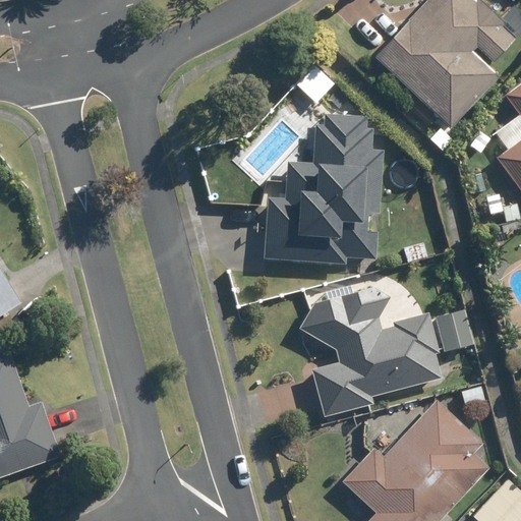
[(473,0),(426,0),(373,57),(450,127),(497,75),(471,51),(476,46),(494,62),(515,39),(502,26),(505,21),(480,0),(478,0),(476,2),(473,0)]
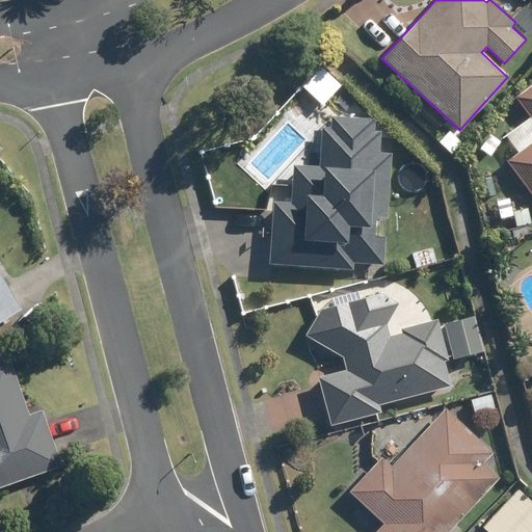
[(531,83),(515,96),(531,118),(531,141),(506,160),(531,195),(531,83)]
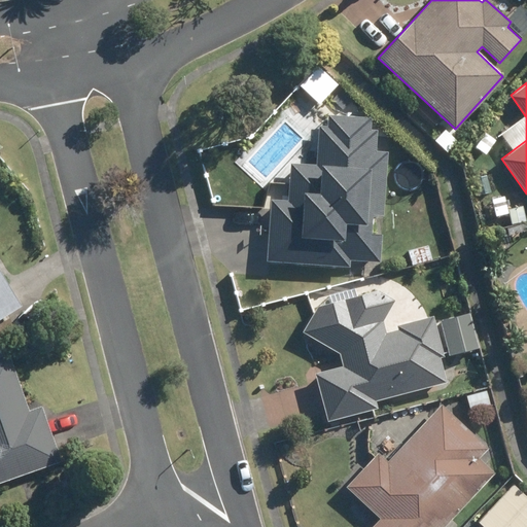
[(375,130),(366,129),(367,117),(325,114),(324,127),(316,126),(314,166),(288,165),(286,200),(269,199),(265,262),(349,267),(349,260),(376,261),(379,216),(382,216),(385,152),(373,151),(375,130)]
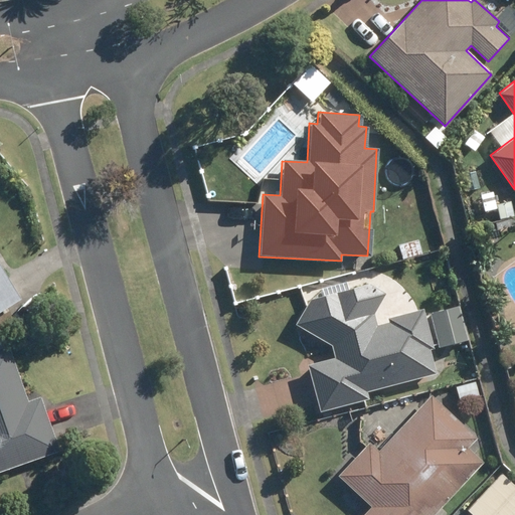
[(513,214),(511,202),(496,205),(498,217),(513,214)]
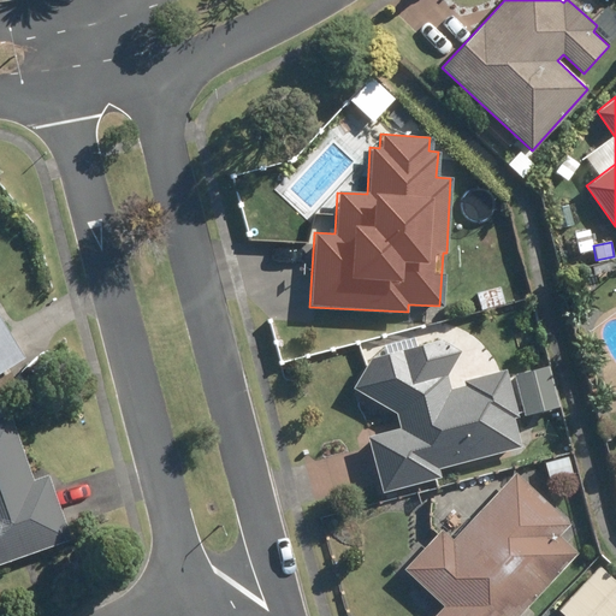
[(502,292),(479,298),(481,308),(504,303),(502,292)]
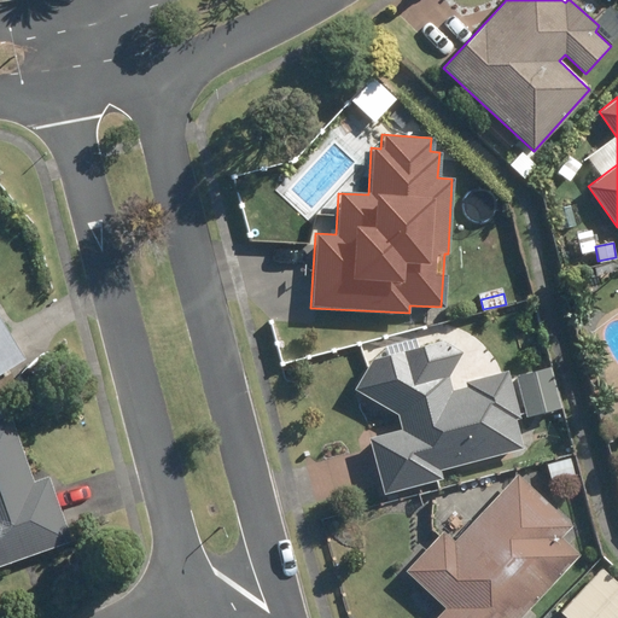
[(0,373),(24,359),(0,318),(0,373)]
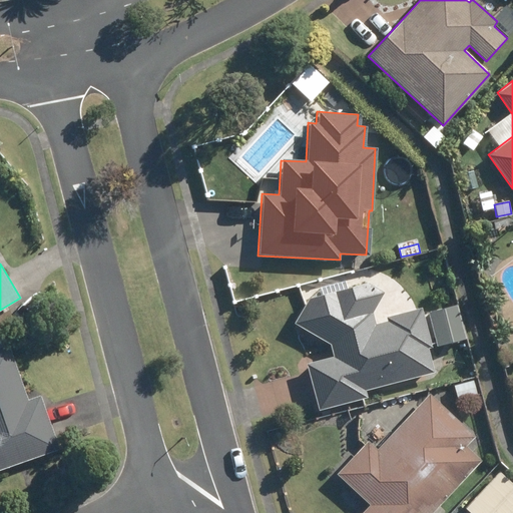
[(332,357),(307,363),(319,410),(367,397),(365,391),(434,373),(428,347),(432,347),(422,307),(385,316),(386,321),(375,324),(372,313),(384,293),(367,283),(309,298),(294,324),(329,344),(332,357)]
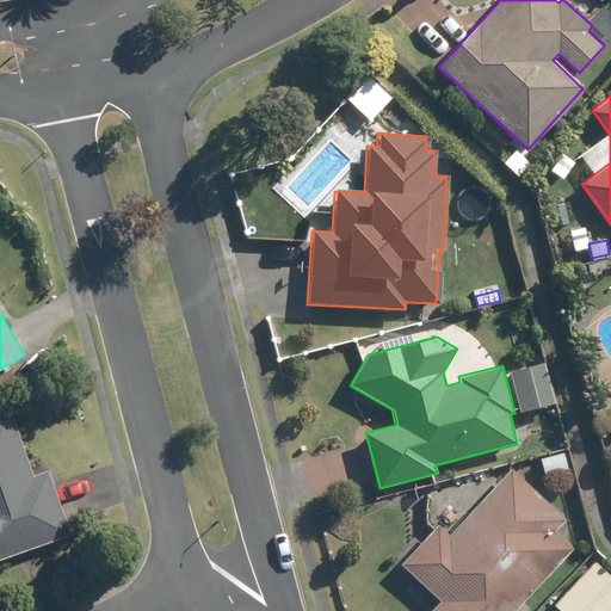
[(554,403),(543,363),(510,372),(520,413),(554,403)]
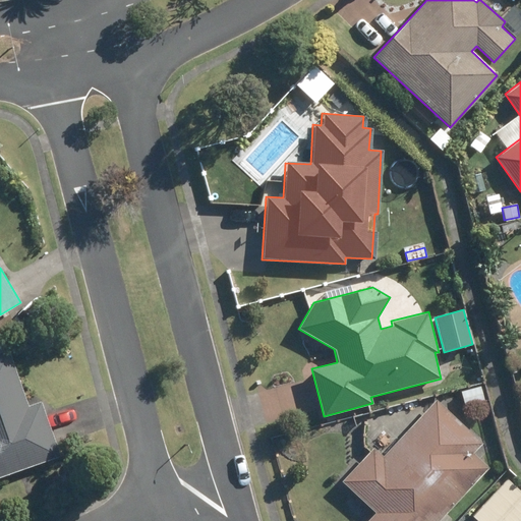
[(8,349),(0,351),(0,476),(60,456),(41,401),(27,406),(8,349)]
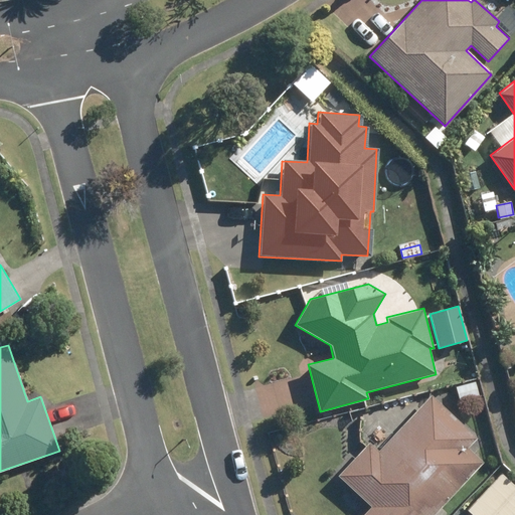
[(475,383),(455,389),(459,402),(479,396),(475,383)]
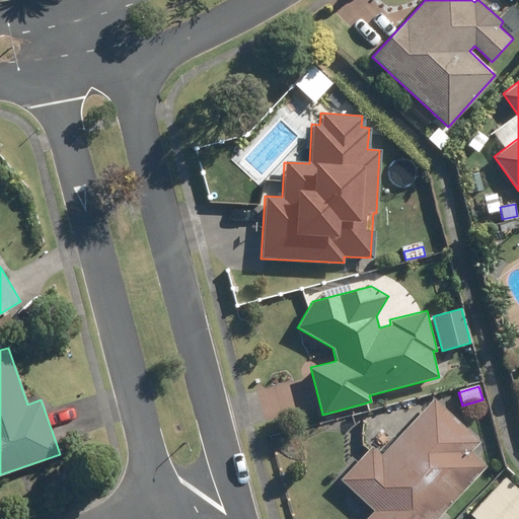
[(371,445),(341,478),(373,511),(365,518),(436,518),(486,466),(470,452),(480,441),(434,398),(381,454),(371,445)]
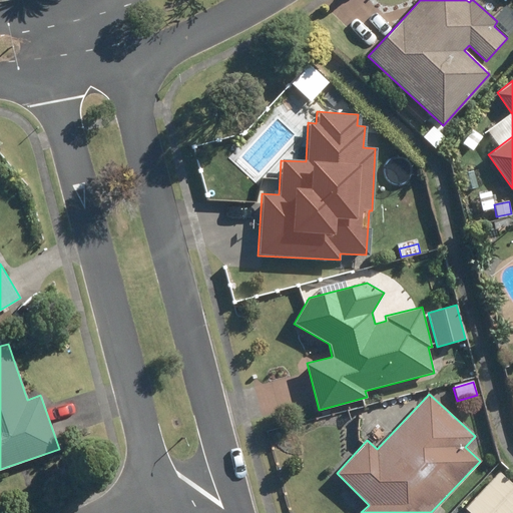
[(465,508),(470,512),(512,512),(512,483),(501,472),(465,508)]
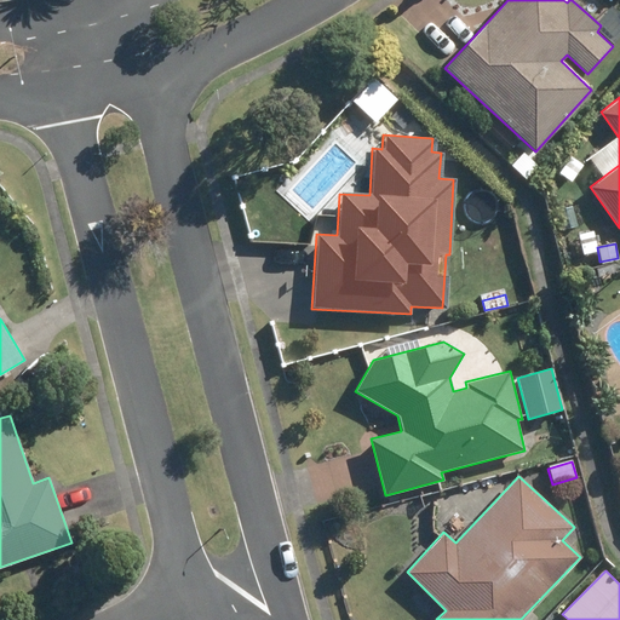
All buildings are outlined.
